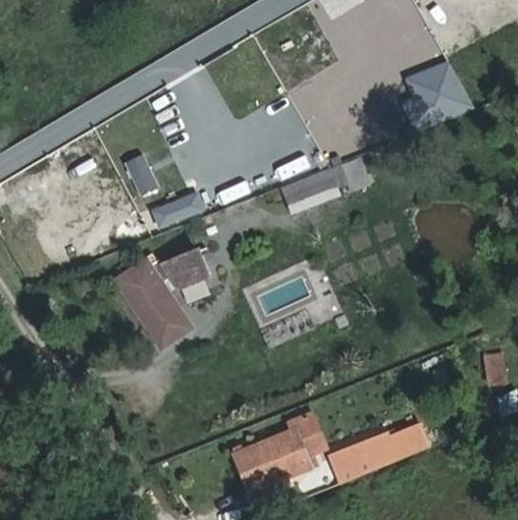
[(406,74),(413,100),(445,92),(438,65),(406,74)]
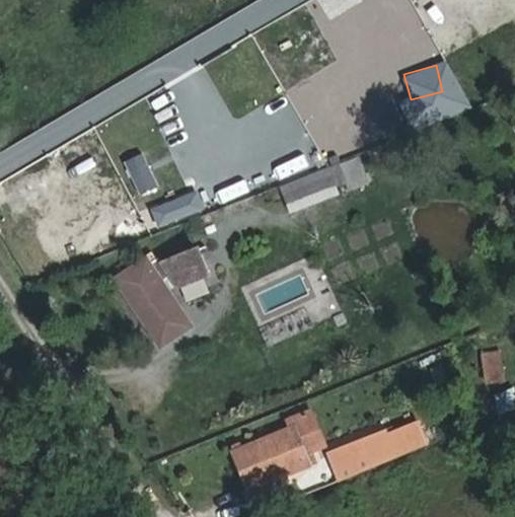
[(143,151),(126,159),(141,194),(158,186),(143,151)]
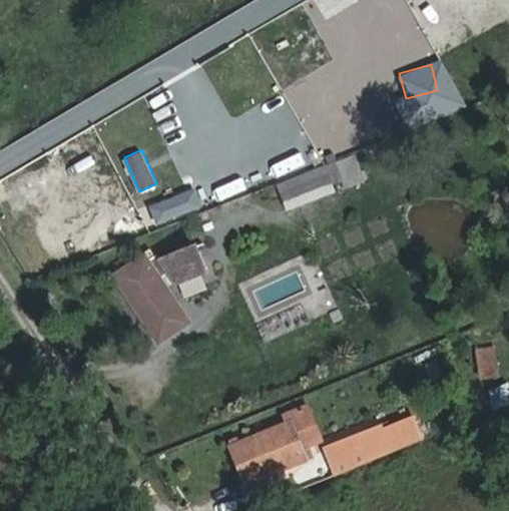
[(350,173),(338,178),(346,196),(357,192),(350,173)]
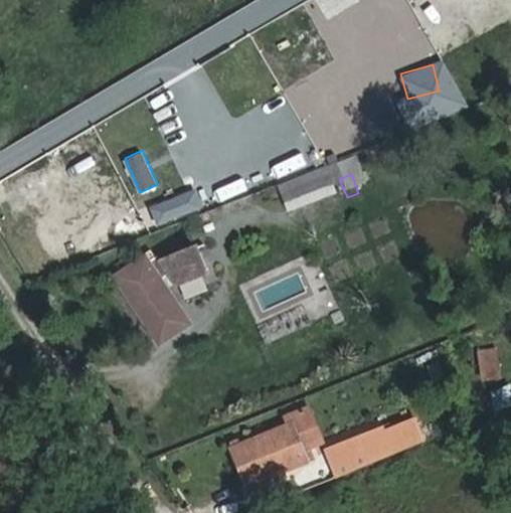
[(347,197),(339,179),(291,199),(300,224),(350,205),(347,197)]
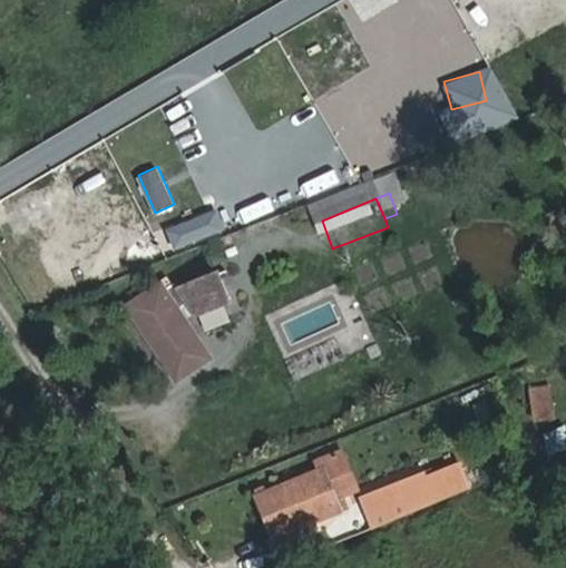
[(218,208),(165,224),(172,247),(225,232),(218,208)]
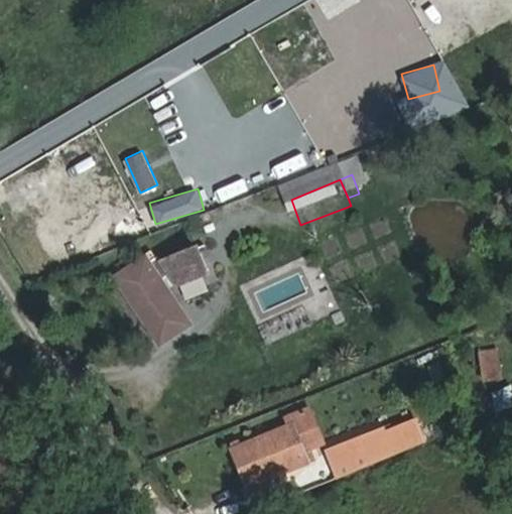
[(204,244),(163,256),(173,289),(215,277),(204,244)]
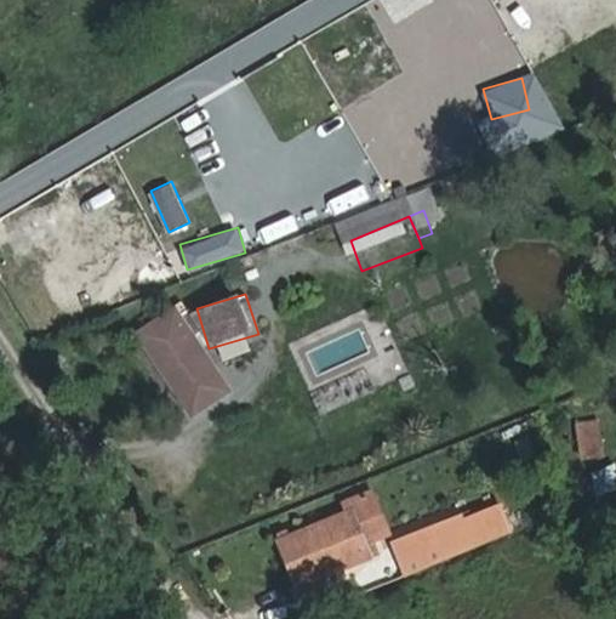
[(143,356),(193,427),(233,399),(183,328),(143,356)]
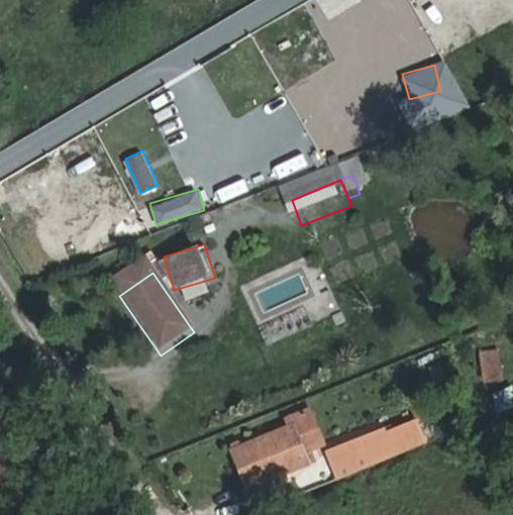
[(243,489),(269,480),(305,467),(300,454),(326,445),(312,410),(290,417),(294,425),(289,427),(231,446),(243,489)]
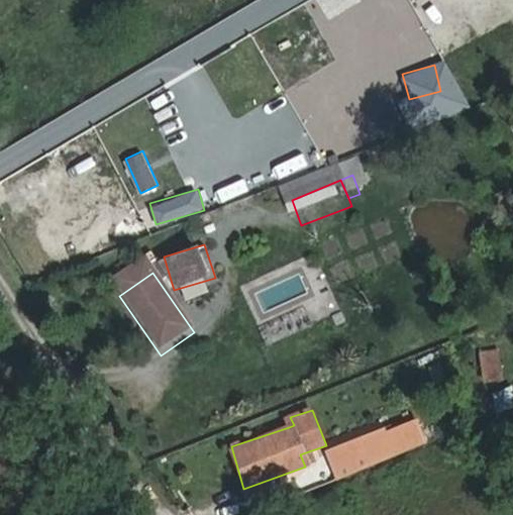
[(329,470),(401,444),(394,427),(324,454),(329,470)]
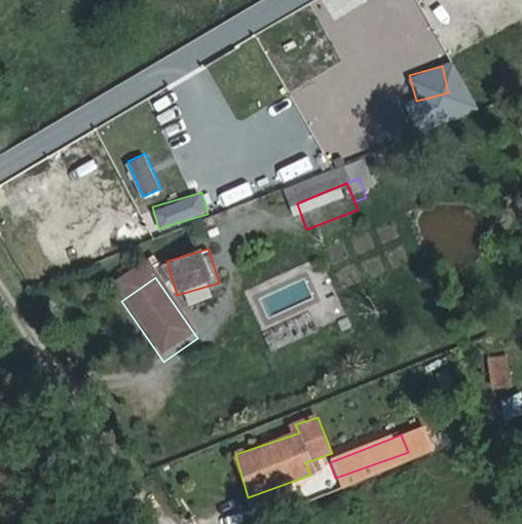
[(276,497),(273,488),(248,497),(251,507),(276,497)]
